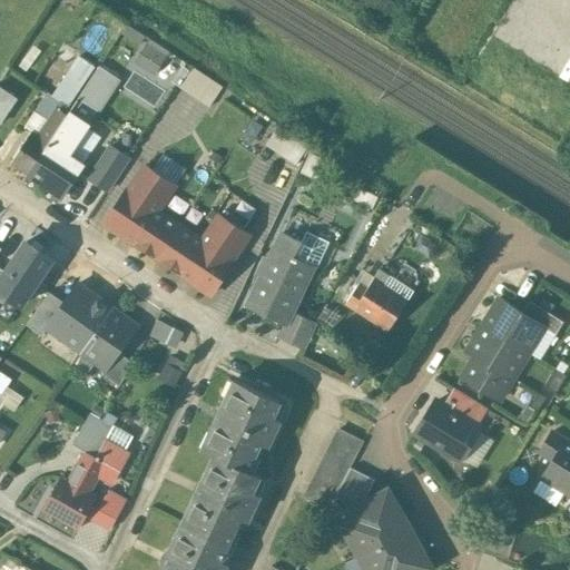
[(166,56),(147,45),(137,61),(155,72),(166,56)]
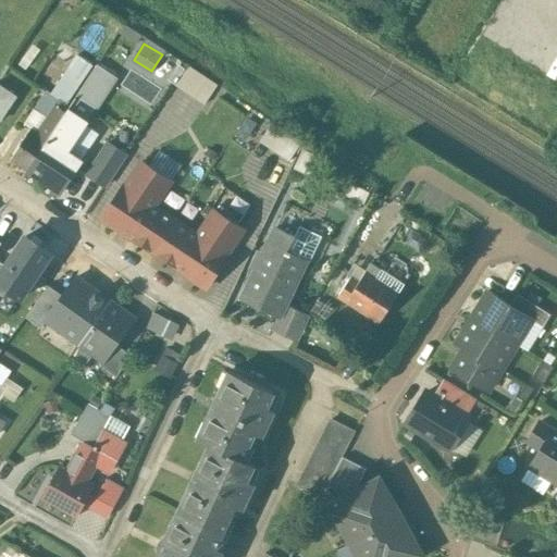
[(77,54),(64,73),(79,84),(91,64),(77,54)]
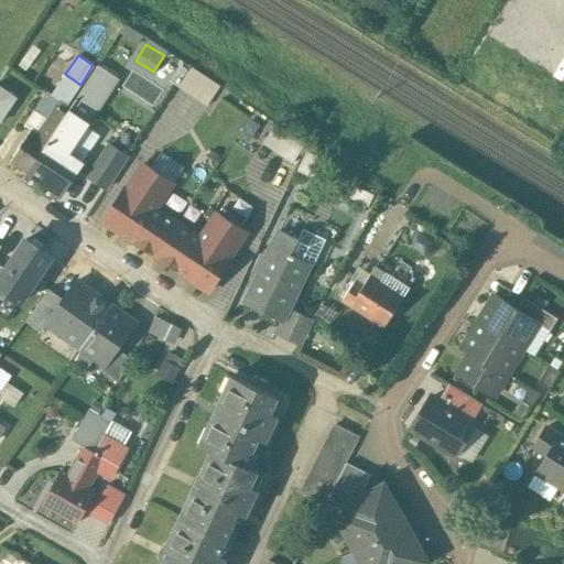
[(220,86),(190,66),(176,86),(207,106),(220,86)]
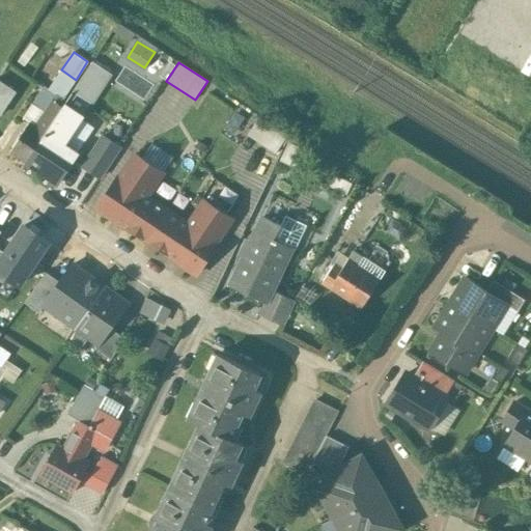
[(48,89),(48,90),(57,96),(62,100),(76,80),(61,70),(48,89)]
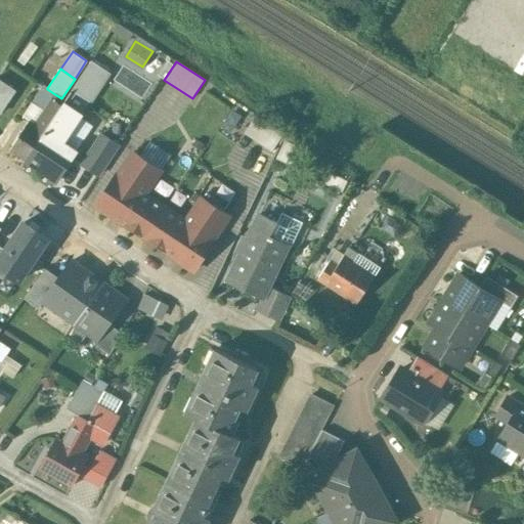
[(0,113),(15,91),(0,81),(0,113)]
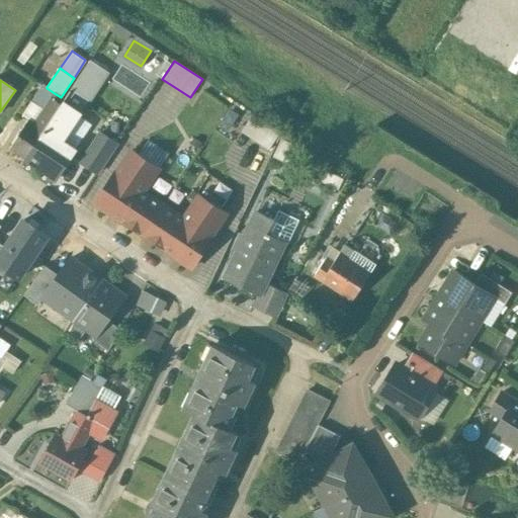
[(42,85),(31,102),(42,109),(51,98),(53,99),(56,94),(47,88),(47,87),(42,85)]
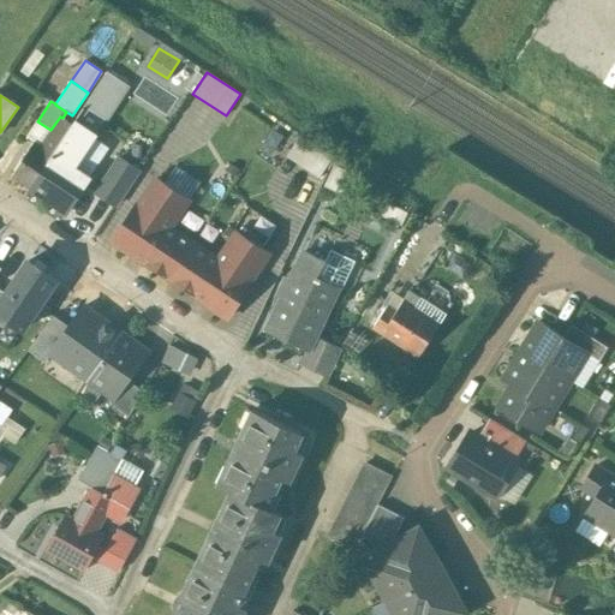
[(105,114),(90,105),(79,120),(94,130),(105,114)]
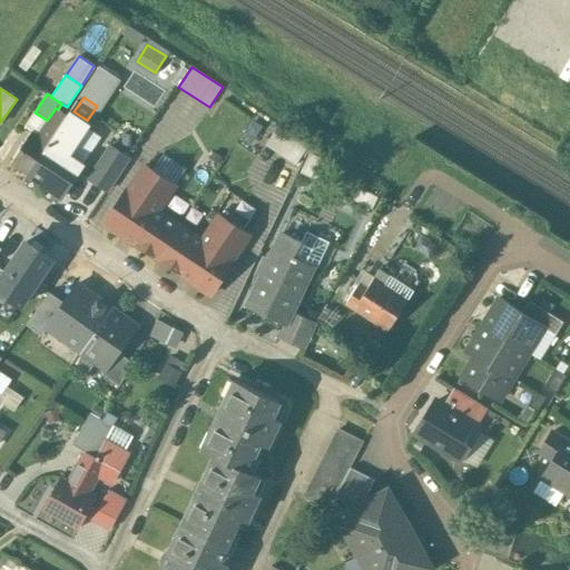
[(31,131),(10,163),(28,174),(67,115),(58,109),(56,108),(47,120),(37,136),(31,131)]
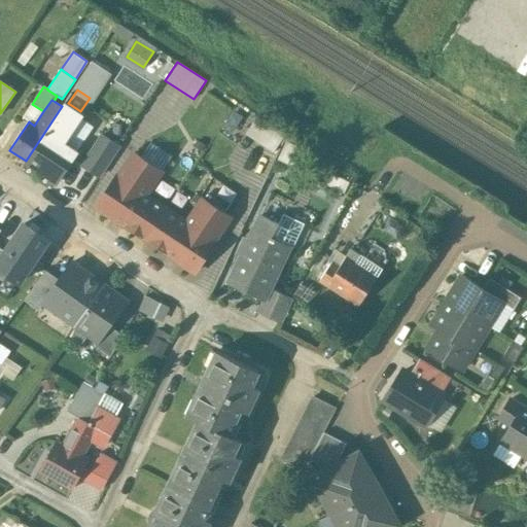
[(32,104),(24,117),(29,121),(34,126),(43,111),(32,104)]
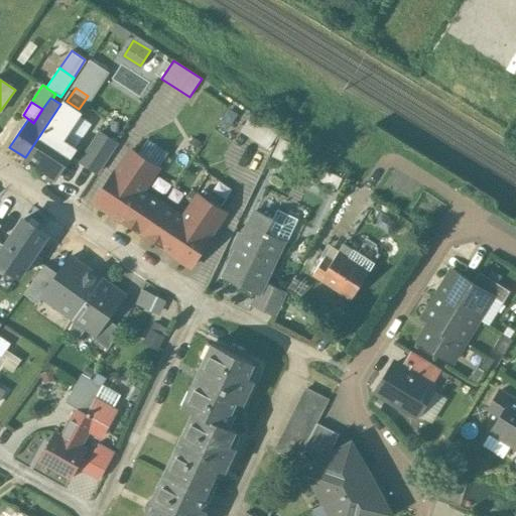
[(25,157),(24,158),(54,178),(75,149),(61,140),(79,114),(61,103),(60,104),(25,157)]
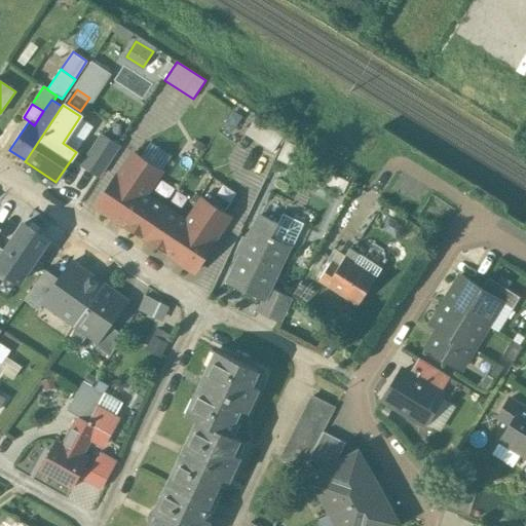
[(286,134),(257,115),(245,134),(272,152),(286,134)]
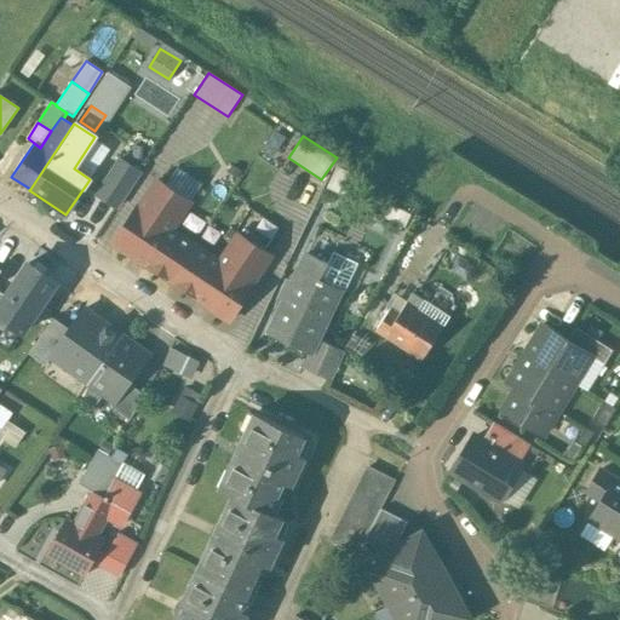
[(141,172),(120,159),(97,195),(116,207),(141,172)]
